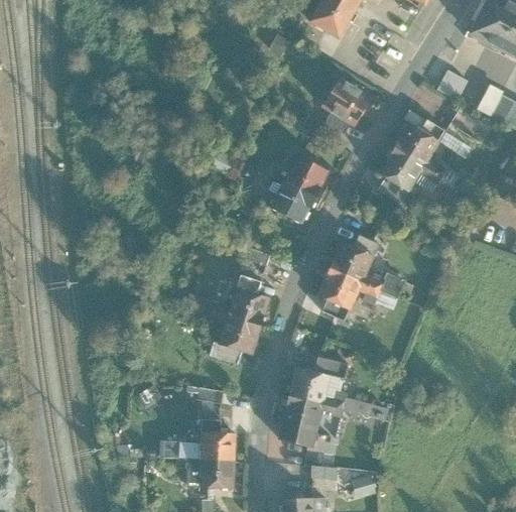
[(325,0),(310,25),(343,43),(368,0),(407,0),(428,13),(435,0),(325,0)]
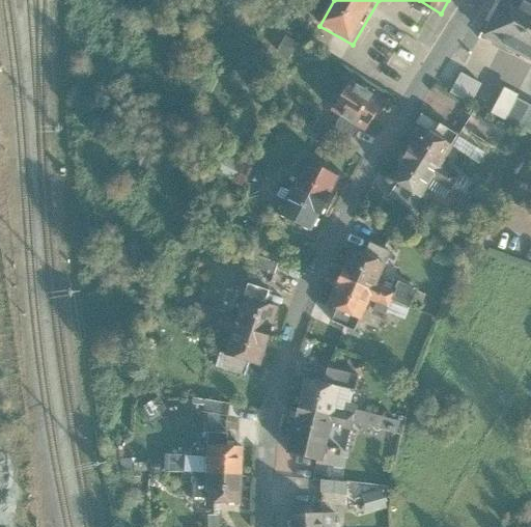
[(530,5),(521,0),(505,0),(486,37),(530,60),(530,5)]
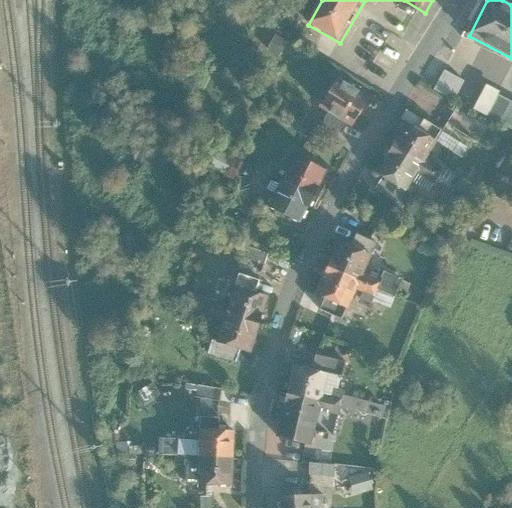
[(464,79),(445,68),(435,87),(454,97),(464,79)]
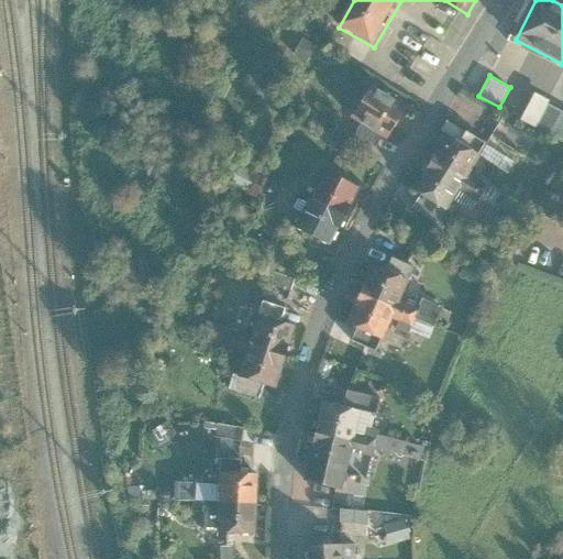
[(408,110),(371,87),(351,119),(388,141),(408,110)]
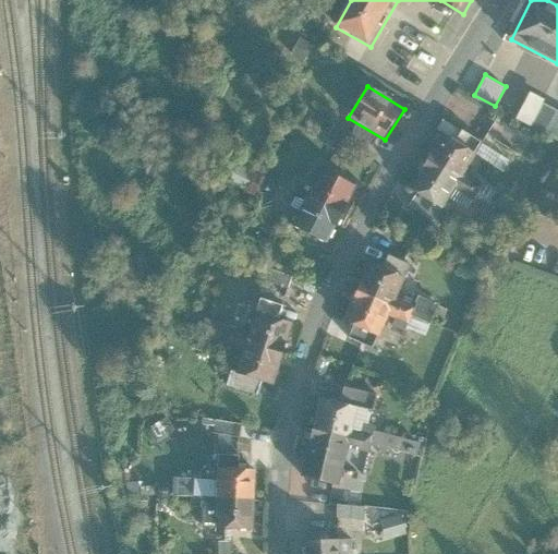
[(557,109),(529,94),(518,116),(557,136),(557,109)]
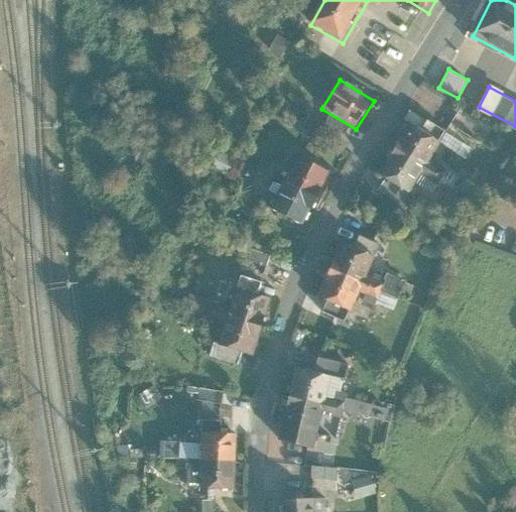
[(490,130),(467,116),(459,129),(482,142),(490,130)]
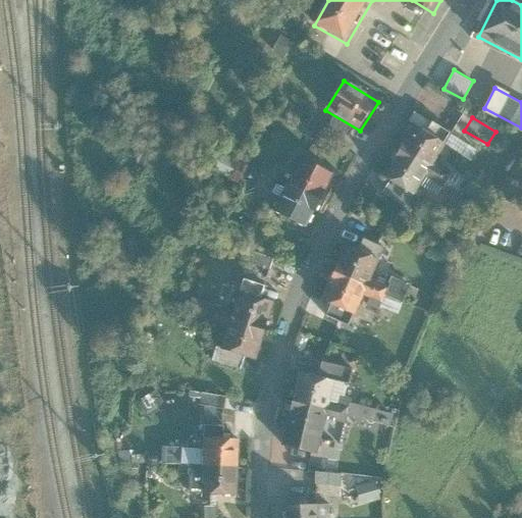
[(427,132),(447,143),(452,134),(433,121),(427,132)]
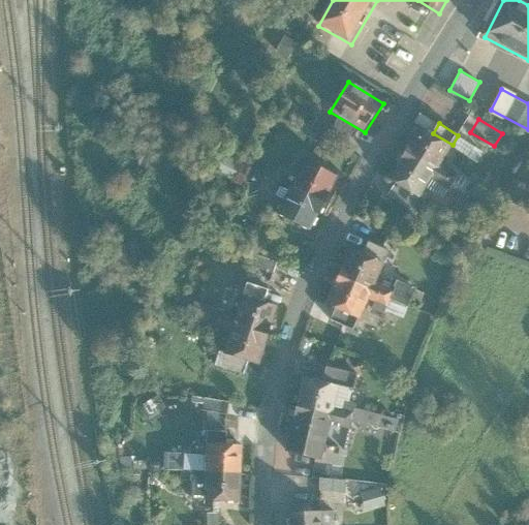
[(441,163),(453,145),(433,133),(421,125),(403,151),(453,181),(458,174),(441,163)]
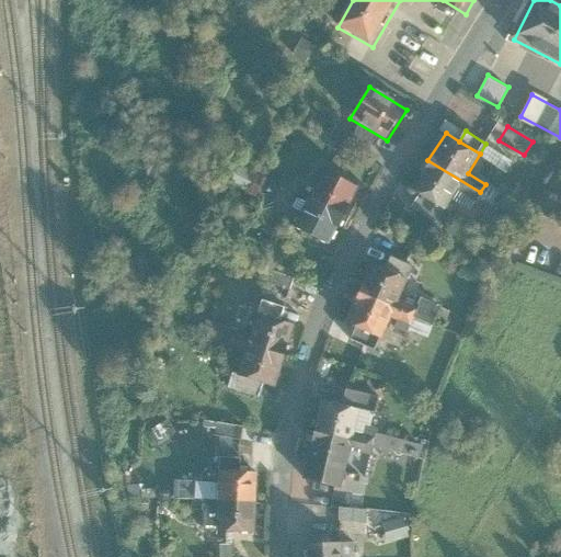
[(410,189),(421,195),(444,209),(457,190),(476,200),(480,192),(427,160),(410,189)]
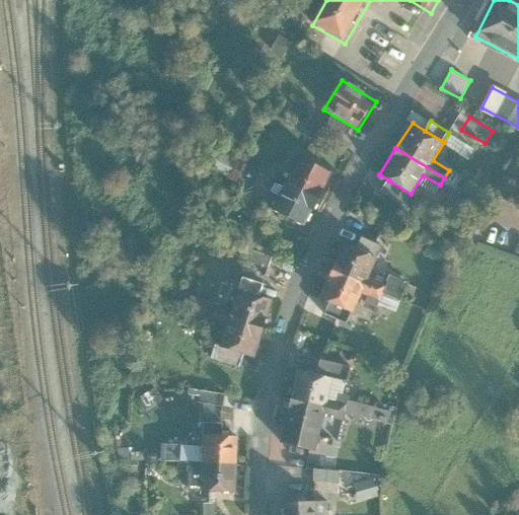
[(300,155),(286,181),(317,199),(331,172),(300,155)]
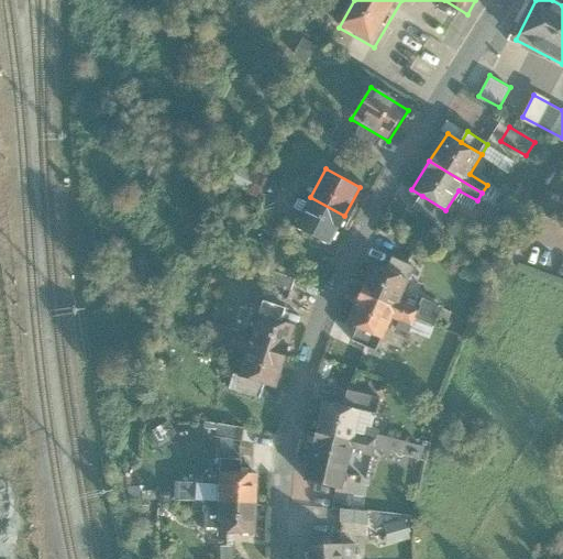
[(538,195),(520,184),(515,193),(532,204),(538,195)]
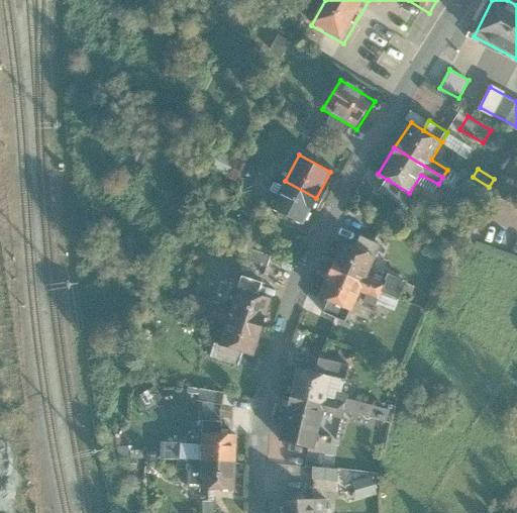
[(487,188),(466,175),(459,185),(481,197),(487,188)]
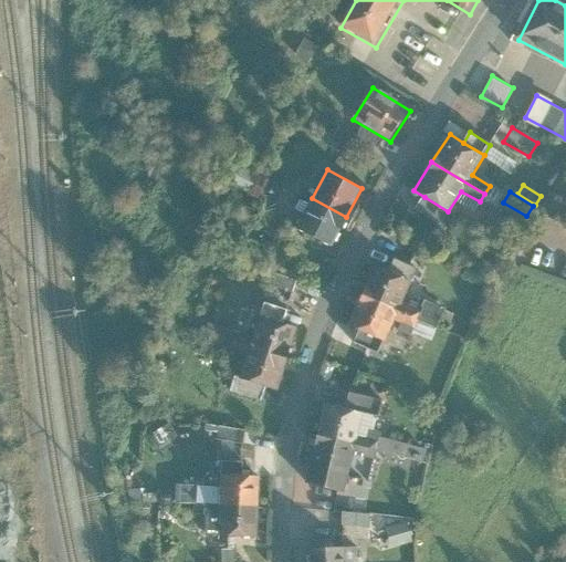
[(448,211),(425,197),(417,208),(440,224),(448,211)]
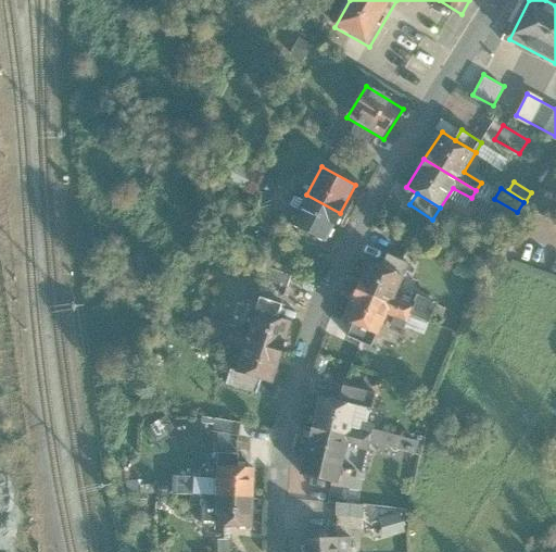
[(306,195),(291,221),(325,240),(340,213),(306,195)]
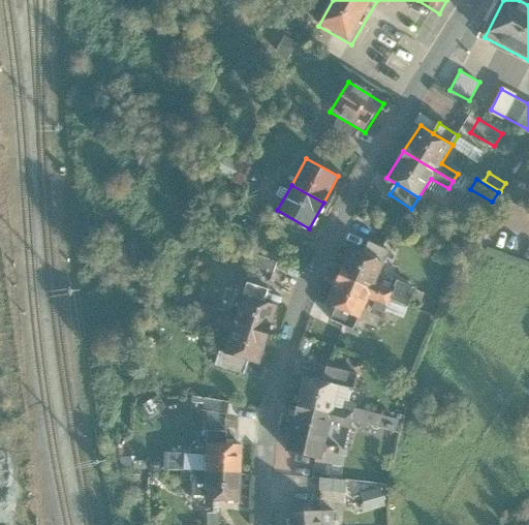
[(367,240),(363,250),(384,259),(390,249),(367,240)]
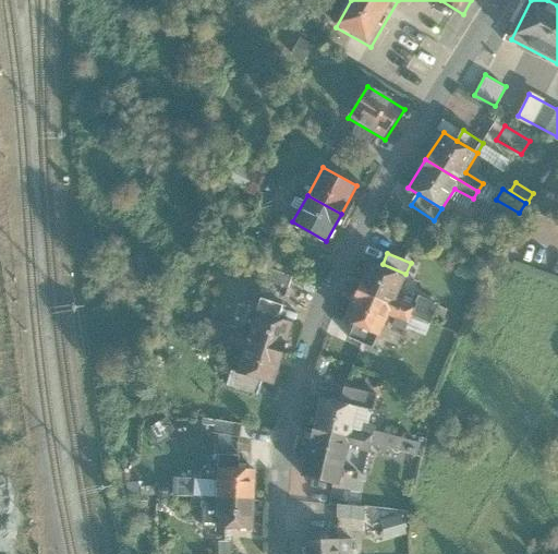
[(383,264),(370,259),(356,290),(412,313),(432,322),(439,303),(419,294),(416,300),(405,294),(403,300),(396,297),(405,274),(383,264)]
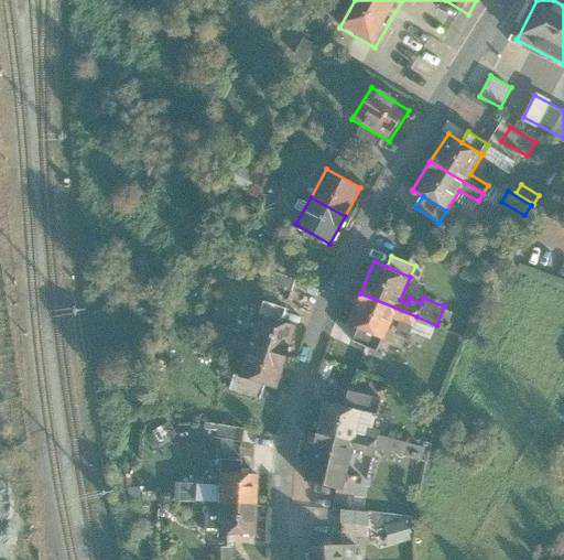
[(294,273),(271,266),(267,278),(291,286),(294,273)]
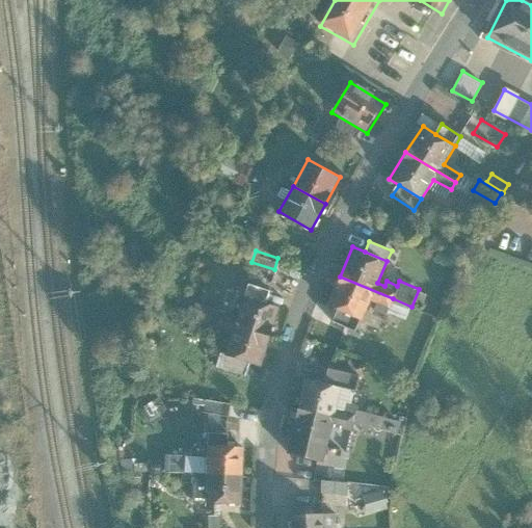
[(393,298),(340,276),(327,305),(339,310),(362,320),(371,299),(390,307),(393,298)]
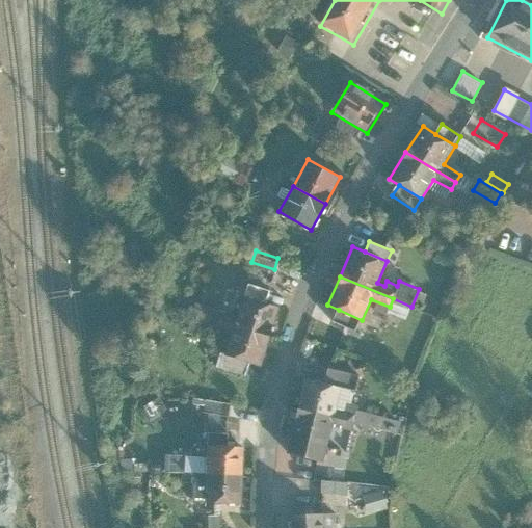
[(216,305),(214,313),(268,326),(277,298),(243,287),(235,310),(216,305)]
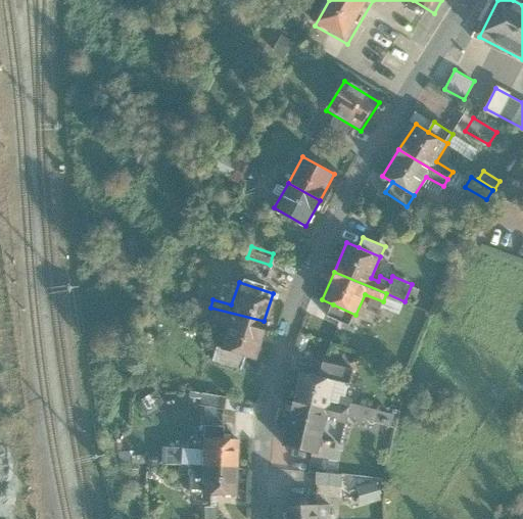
[(355,315),(333,304),(328,317),(350,326),(355,315)]
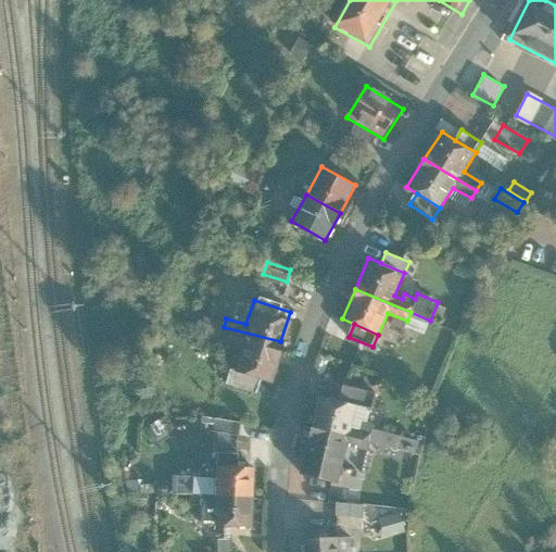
[(261,372),(269,375),(280,341),(224,327),(220,336),(240,341),(234,363),(261,372)]
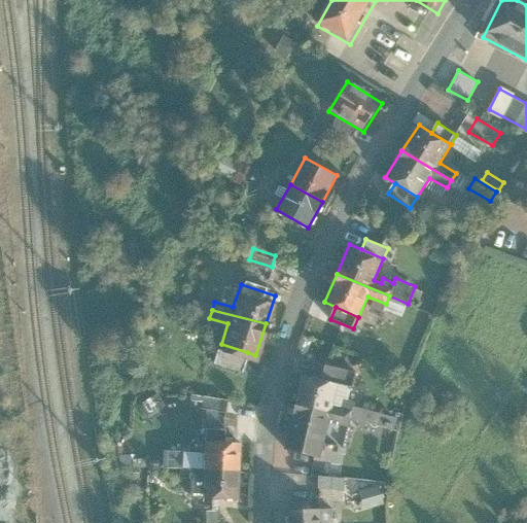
[(247,352),(221,344),(216,359),(242,367),(247,352)]
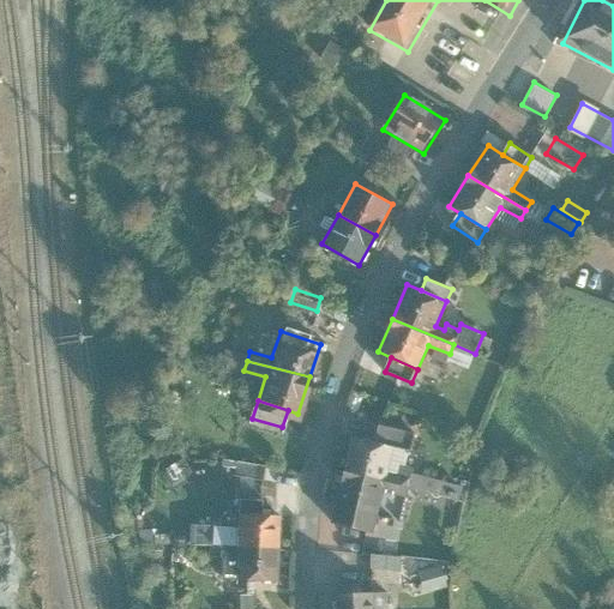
[(378,417),(373,433),(393,439),(410,442),(414,426),(378,417)]
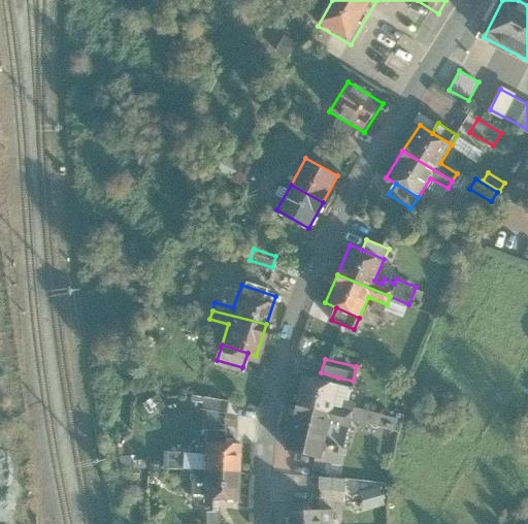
[(321,372),(303,368),(295,402),(330,412),(338,378),(321,372)]
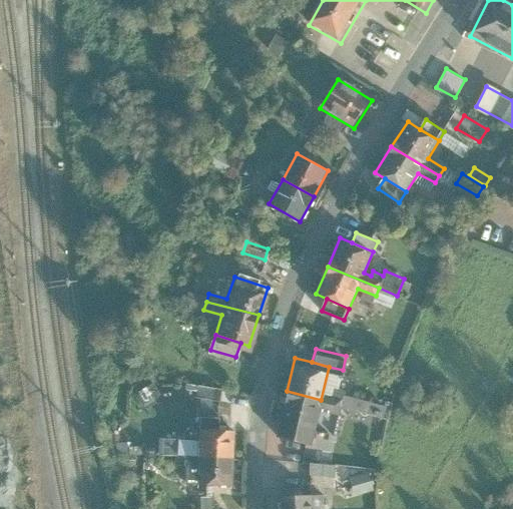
[(221,384),(197,382),(196,394),(219,396),(221,384)]
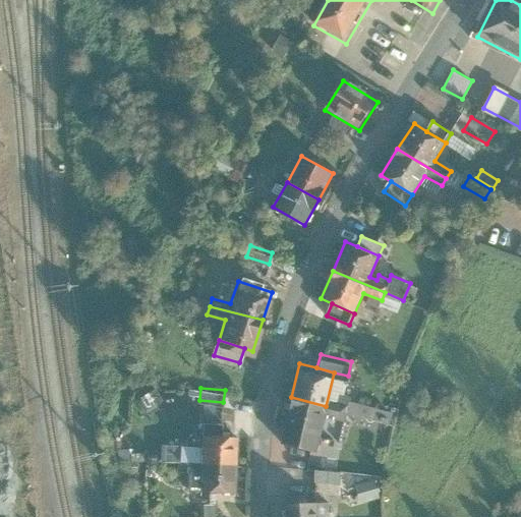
[(326,406),(291,397),(282,433),(316,442),(326,406)]
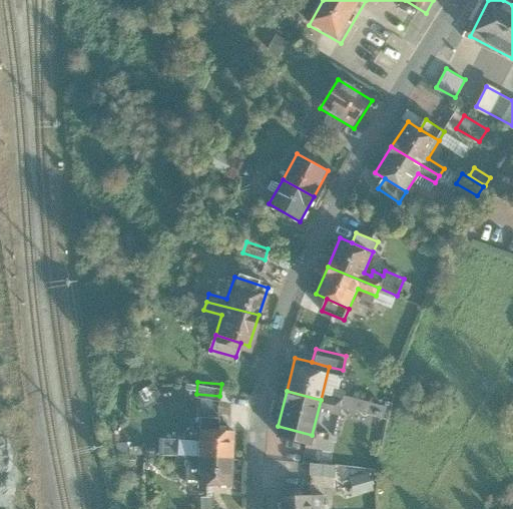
[(387,401),(346,391),(343,403),(384,413),(387,401)]
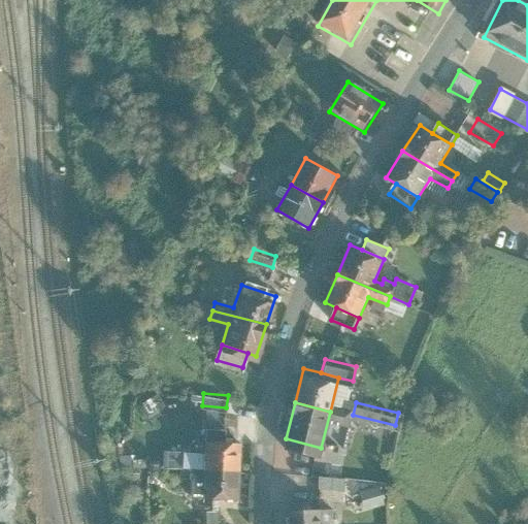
[(180,466),(189,466),(237,467),(238,440),(205,439),(205,446),(182,445),(180,466)]
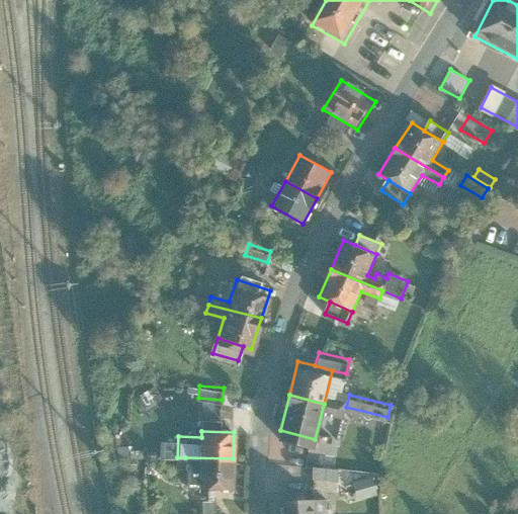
[(200,483),(200,485),(233,486),(233,458),(185,457),(185,483),(200,483)]
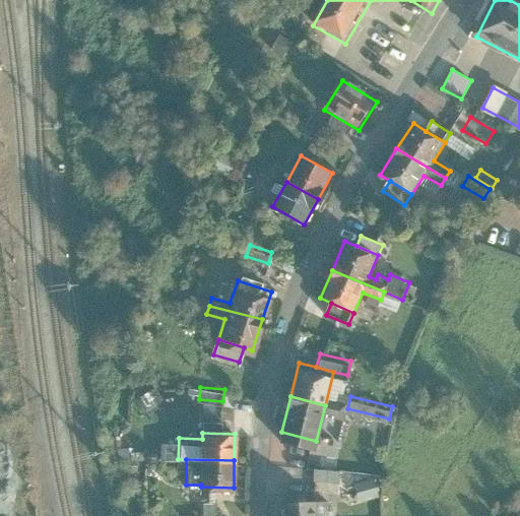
[(338,465),(314,465),(314,476),(338,476),(338,465)]
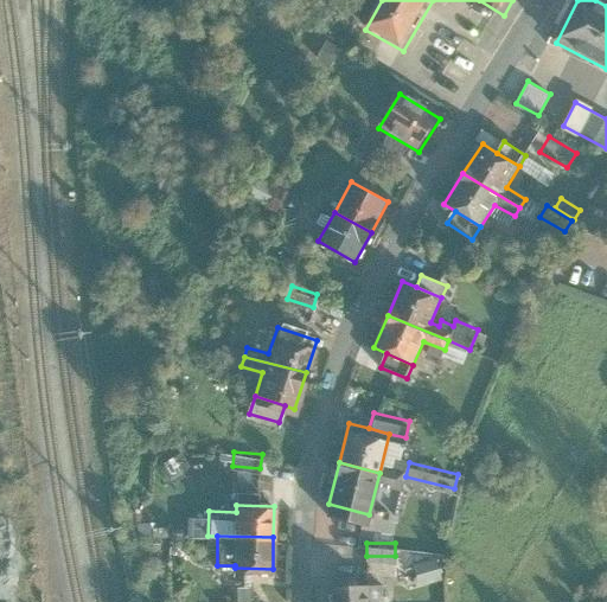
[(328,581),(328,601),(366,601),(366,580),(328,581)]
